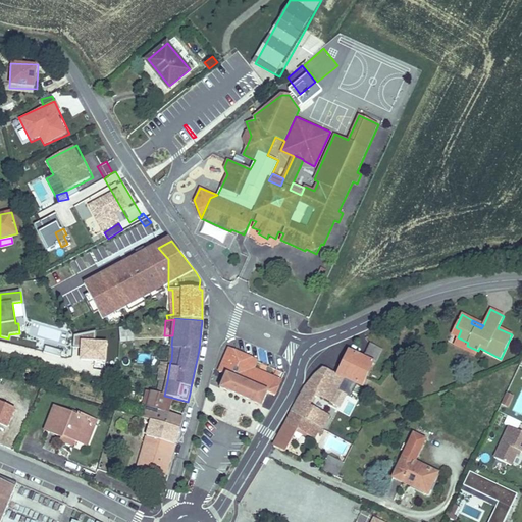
[(133,327),(120,328),(121,343),(134,342),(133,327)]
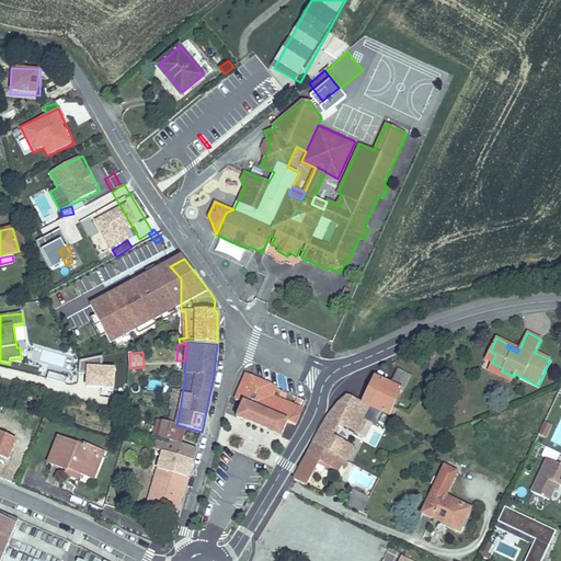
[(485,359),(492,363),(495,355),(490,352),(485,359)]
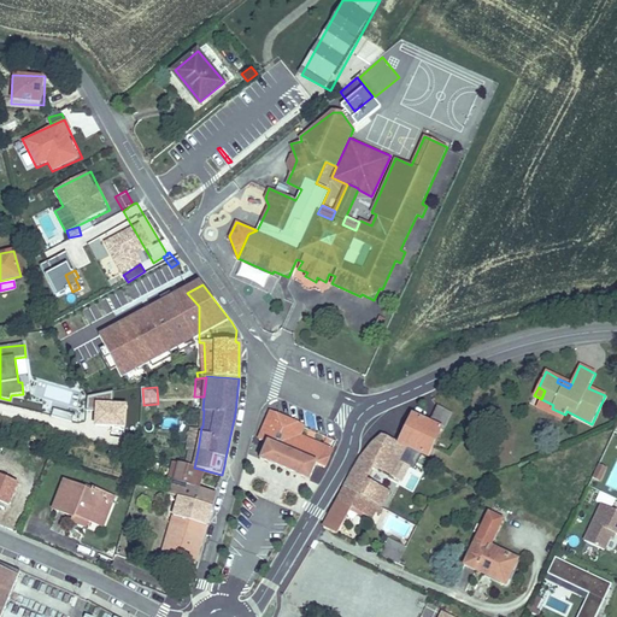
[(553,405),(541,399),(538,406),(563,419),(565,415),(552,409),(553,405)]
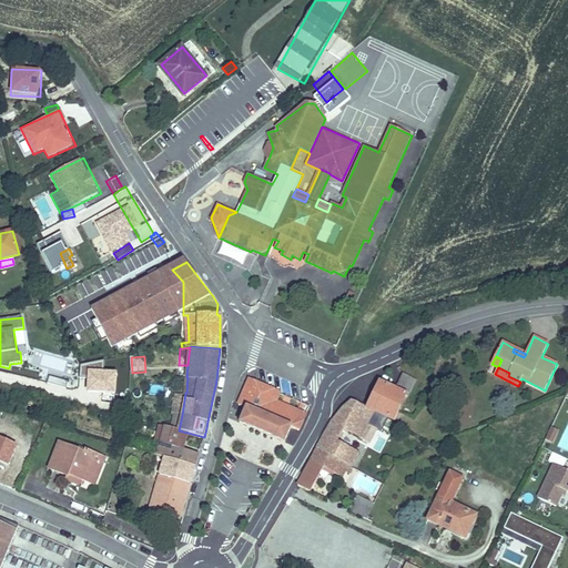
[(379,383),(368,407),(388,417),(394,419),(398,411),(406,395),(408,396),(416,381),(403,374),(395,389),(379,383)]
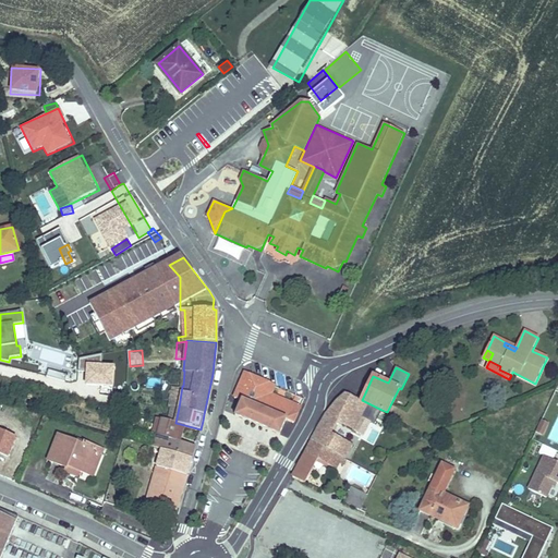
[(48,376),(65,381),(68,376),(50,372),(48,376)]
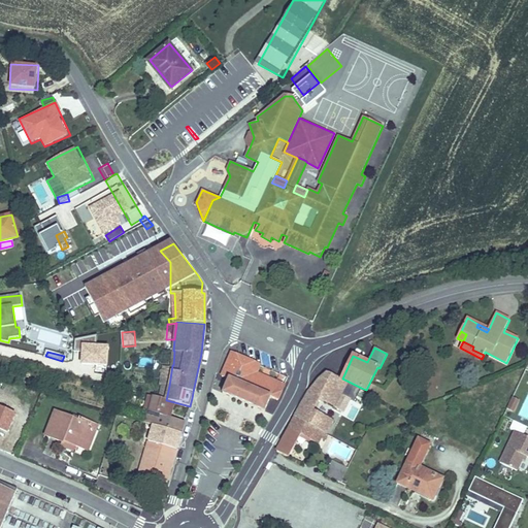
[(236,354),(232,352),(222,376),(229,380),(223,394),(233,398),(255,406),(254,407),(265,411),(271,397),(278,400),(285,386),(257,373),(260,365),(236,355),(236,354)]
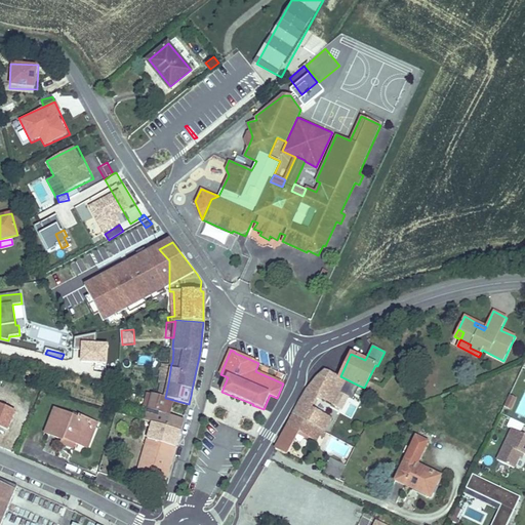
[(308,389),(294,414),(325,431),(332,418),(316,409),(312,407),(318,396),(322,398),(333,404),(332,405),(341,410),(349,397),(352,399),(359,386),(340,376),(326,370),(317,377),(308,389)]
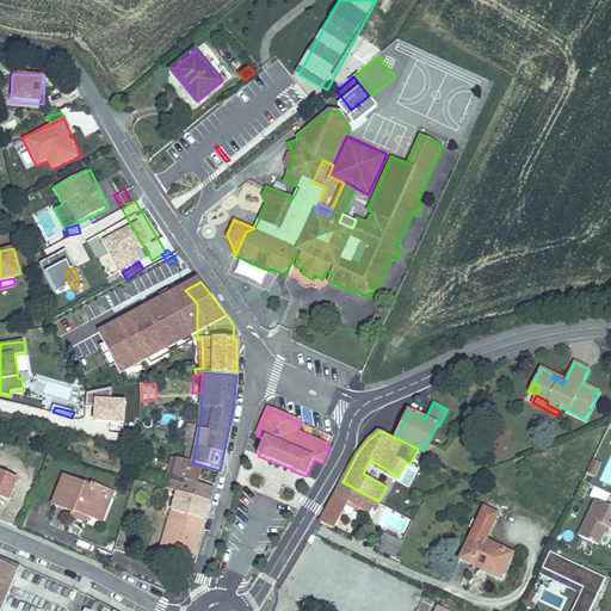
[(149,454),(136,450),(135,457),(148,460),(149,454)]
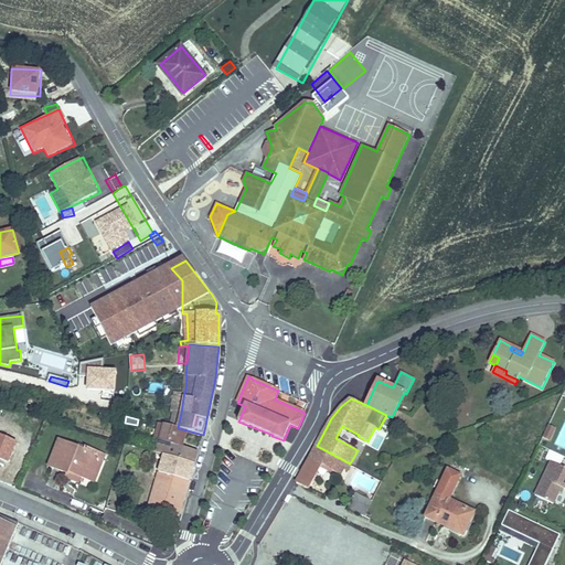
[(49,424),(45,432),(54,435),(57,427),(49,424)]
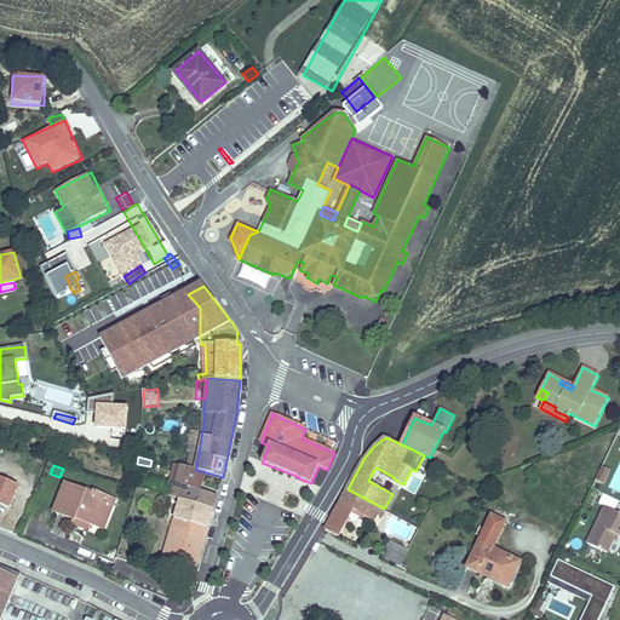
[(195,470),(174,465),(167,495),(181,499),(213,509),(217,495),(200,491),(205,472),(195,470)]
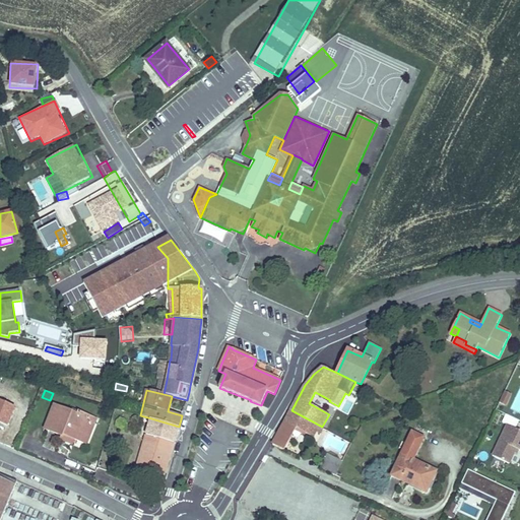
[(511,394),(505,391),(500,402),(506,405),(511,394)]
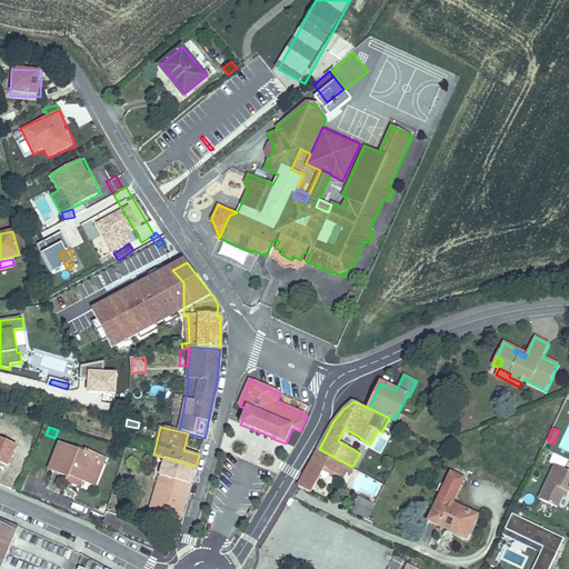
[(349,431),(345,429),(338,441),(342,443),(349,431)]
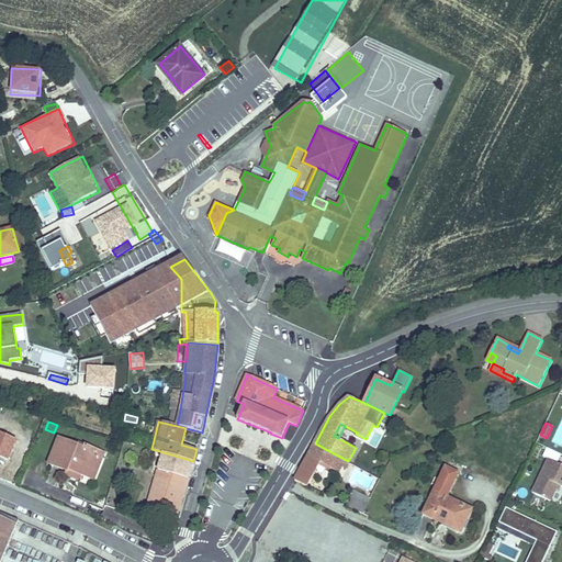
[(397,434),(386,428),(379,441),(391,448),(397,434)]
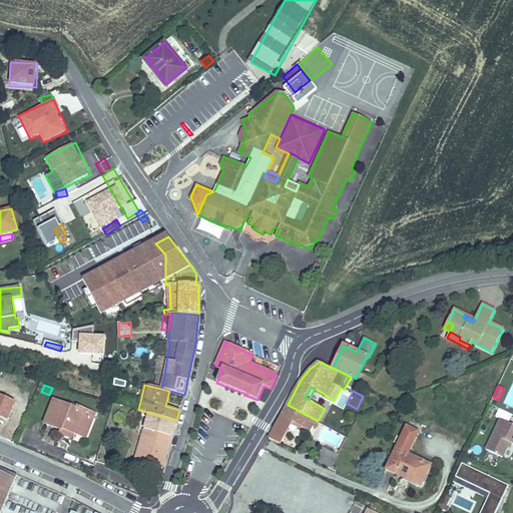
[(0,395),(0,417),(8,421),(16,402),(0,395)]
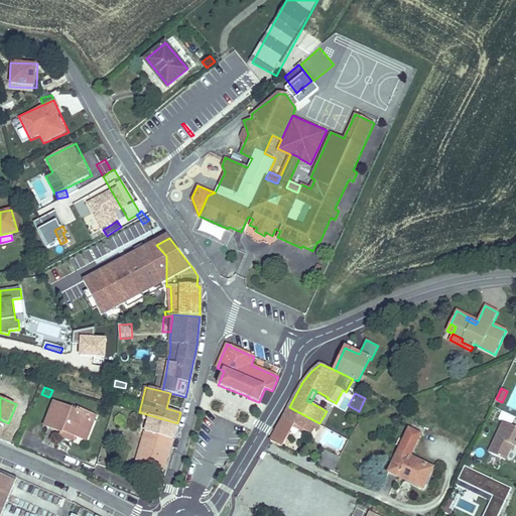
[(54,402),(44,425),(60,432),(61,432),(62,430),(74,435),(87,440),(96,416),(79,409),(78,411),(54,402)]
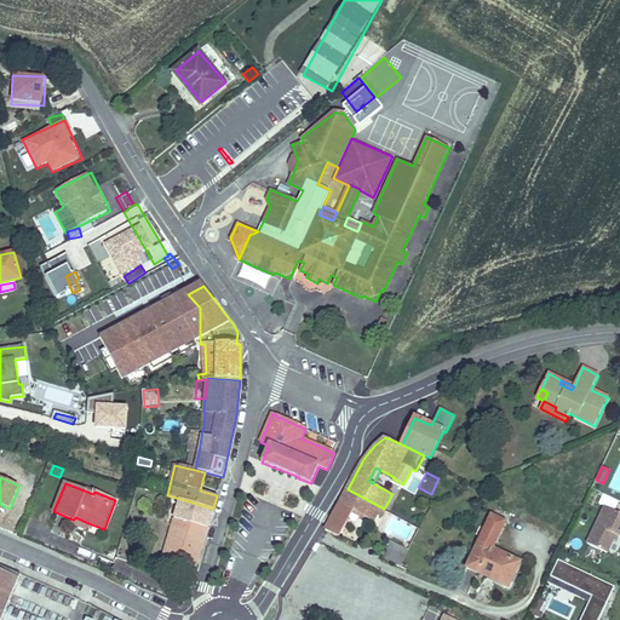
[(348,489),(325,529),(339,537),(352,512),(354,510),(363,515),(374,521),(378,514),(382,516),(385,510),(384,509),(348,489)]
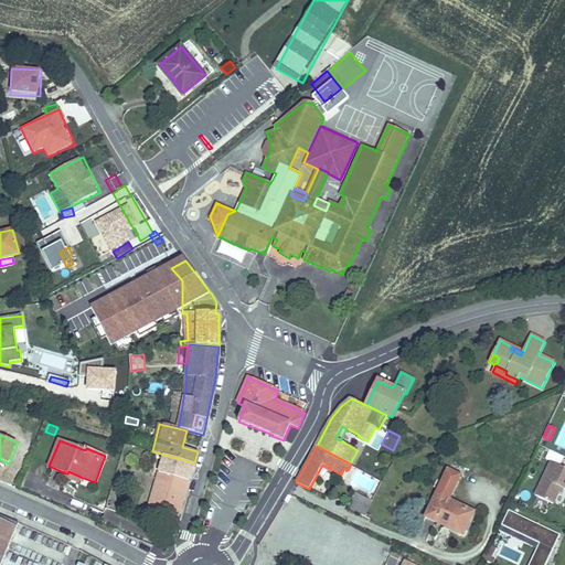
[(561,465),(564,457),(550,450),(546,458),(561,465)]
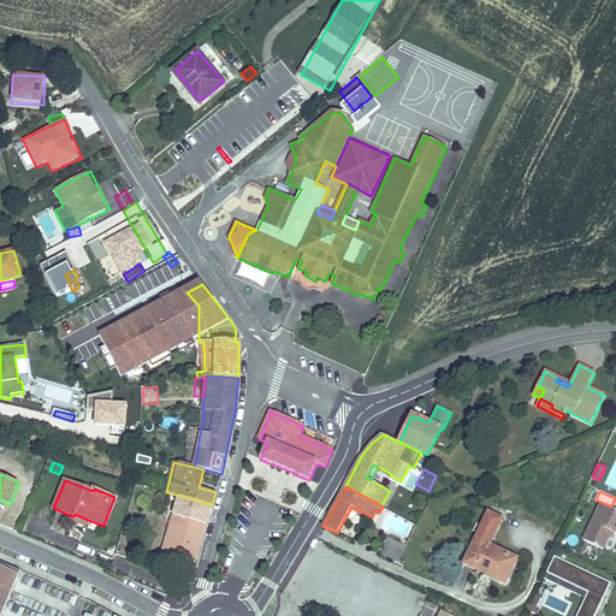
[(188,520),(206,525),(212,505),(179,496),(172,522),(187,526),(188,520)]
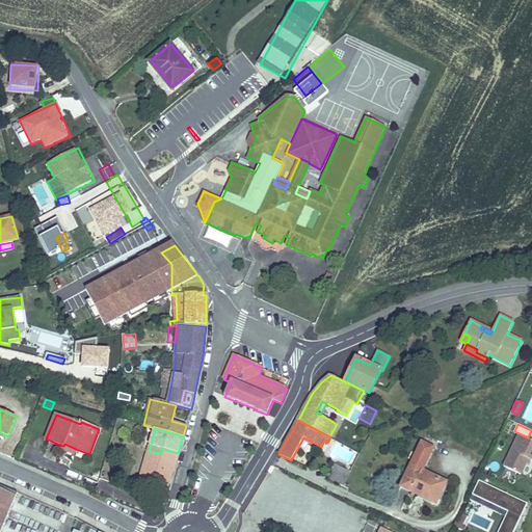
[(521,474),(527,463),(529,459),(531,460),(531,440),(520,434),(504,466),(521,474)]
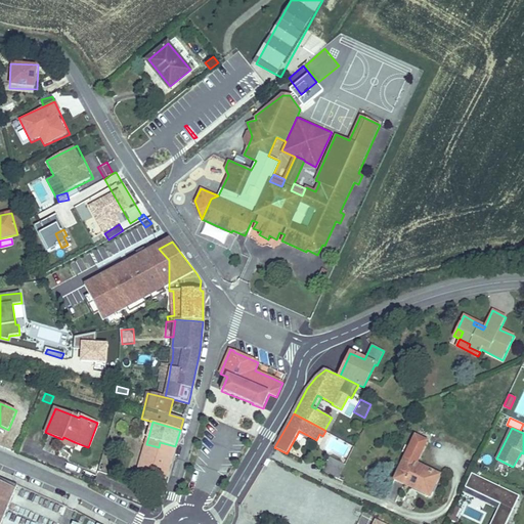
[(427,441),(416,436),(395,479),(411,487),(412,487),(412,486),(413,486),(415,485),(429,492),(433,482),(435,483),(439,475),(416,464),(427,441)]
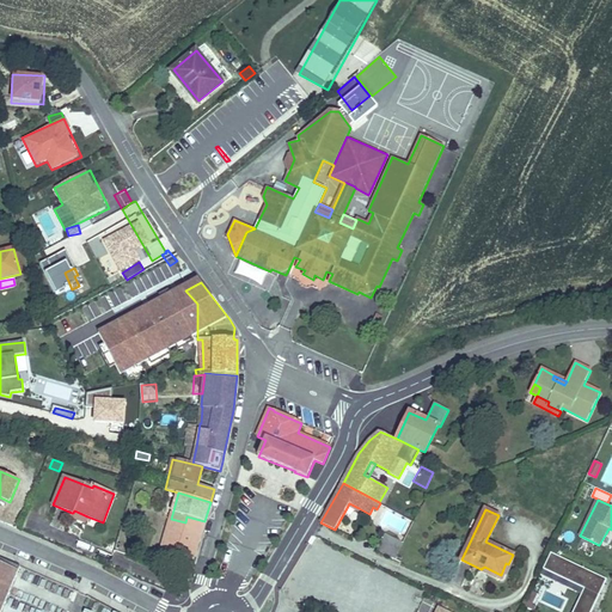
[(87,516),(74,510),(73,513),(72,513),(71,516),(85,522),(87,516)]
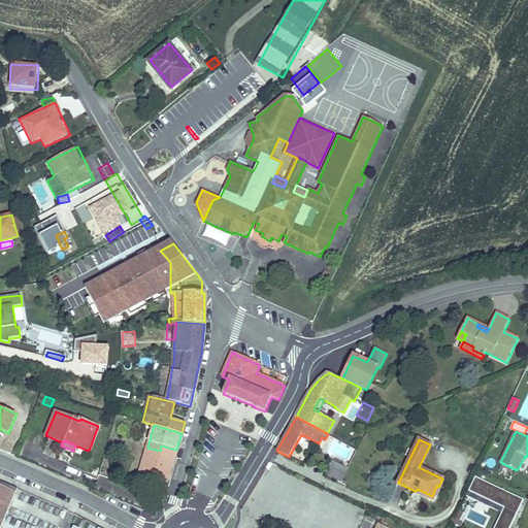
[(167,483),(176,450),(161,446),(160,451),(147,448),(139,474),(167,483)]
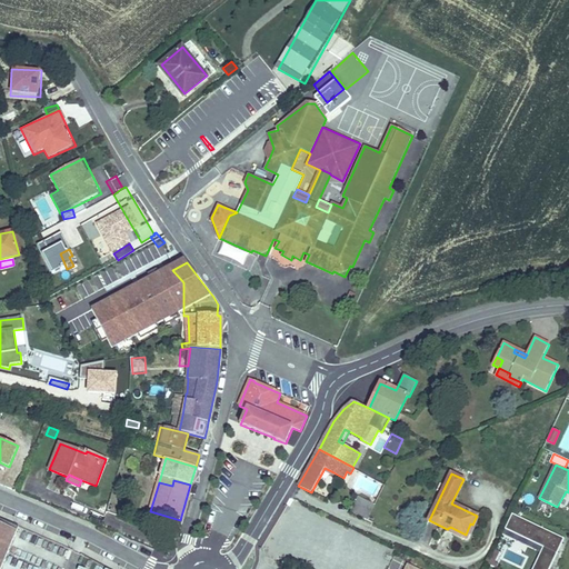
[(369,502),(358,497),(351,511),(367,520),(371,512),(366,510),(369,502)]
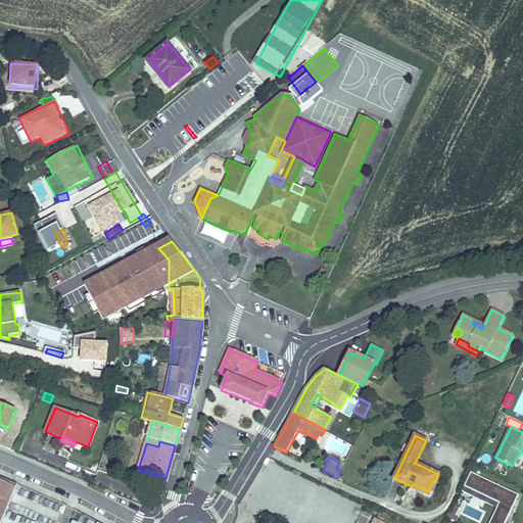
[(344,464),(339,462),(336,469),(341,471),(344,464)]
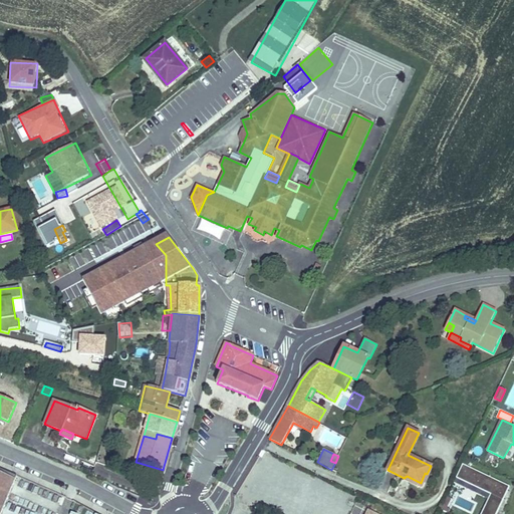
[(488,499),(481,513),(496,513),(504,499),(504,489),(508,489),(510,487),(463,465),(456,478),(491,494),(488,499)]
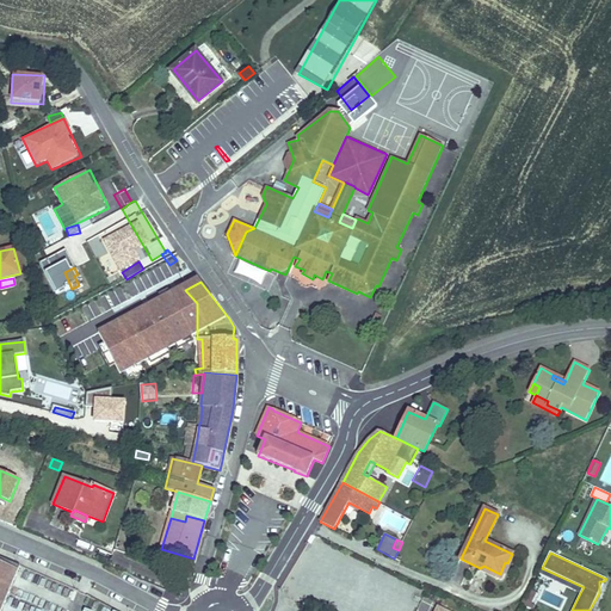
[(0,610),(19,565),(0,556),(0,610)]
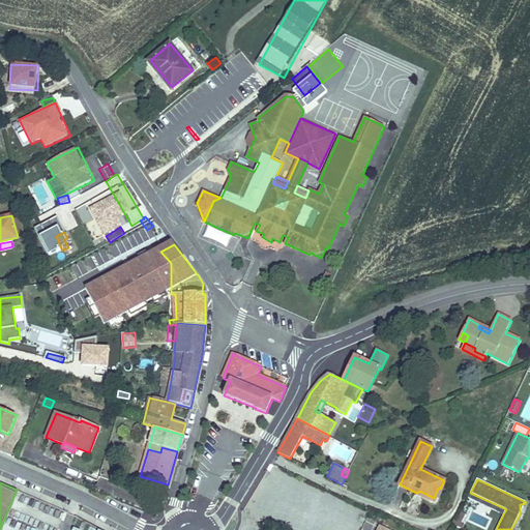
[(440,489),(438,488),(434,498),(419,491),(418,492),(417,492),(417,493),(416,493),(435,501),(440,489)]
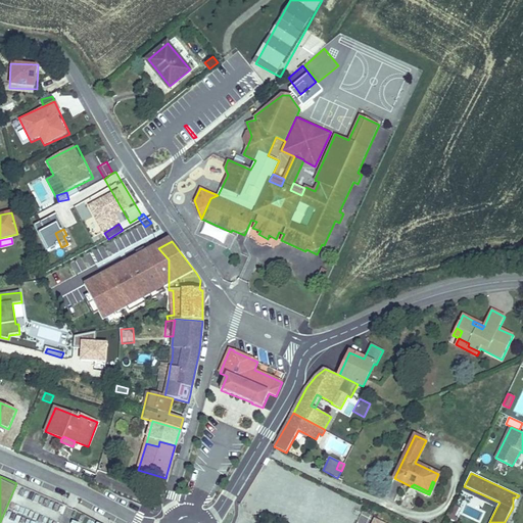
[(496,508),(500,503),(464,486),(462,491),(496,508)]
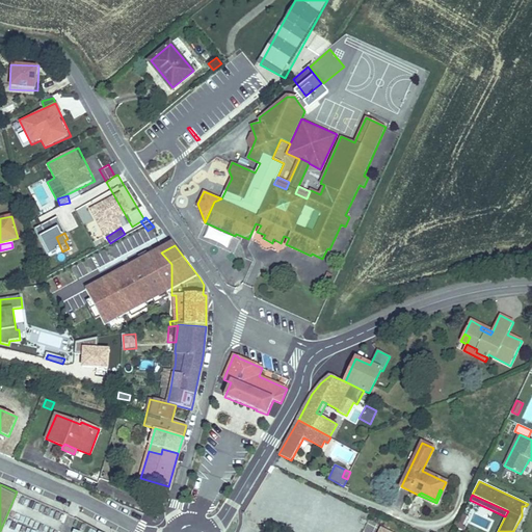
[(461,514),(456,528),(463,530),(468,516),(461,514)]
